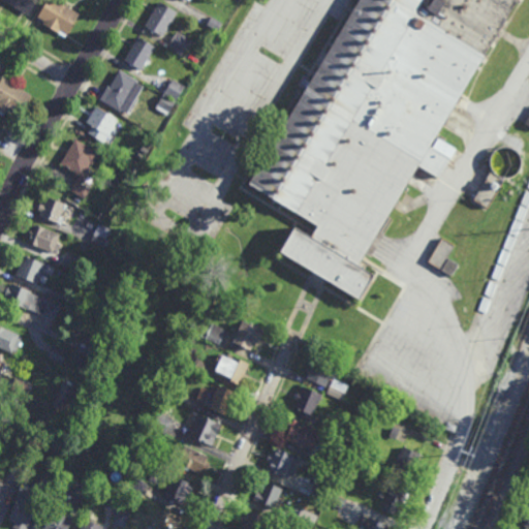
[(37,0),(29,14),(4,0),(37,0)]
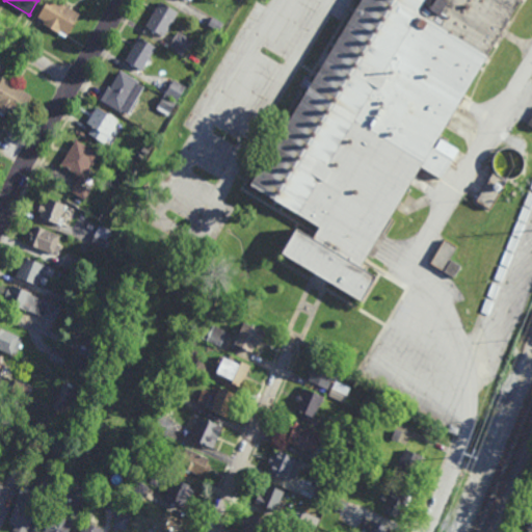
[(57,0),(80,14),(68,34),(61,30),(59,33),(44,23),(46,20),(38,16),(48,0),(57,0)]
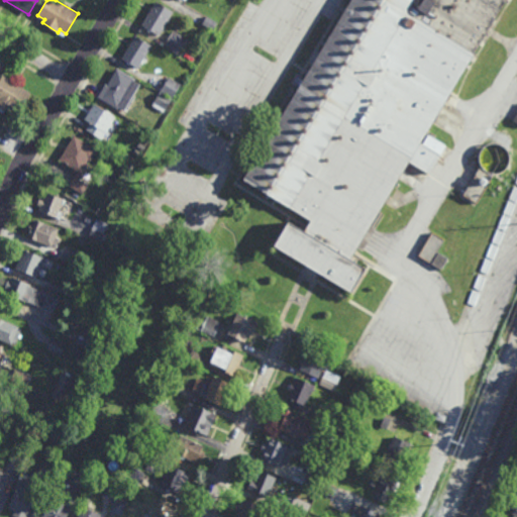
[(157,0),(163,4),(164,2),(166,4),(165,5),(174,11),(160,35),(151,30),(150,32),(147,30),(148,28),(142,24),(157,0)]
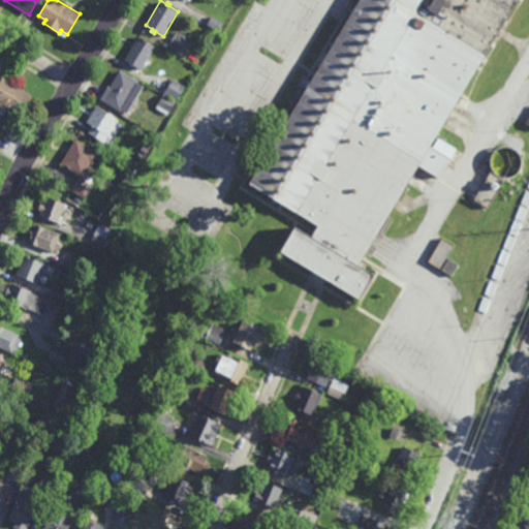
[(516,0),(484,54),(487,56),(433,146),(453,157),(439,178),(421,166),(391,217),(394,219),(371,256),(368,254),(362,266),(377,276),(361,302),(281,254),(297,228),(312,238),(318,226),(250,185),(360,0),(516,0)]
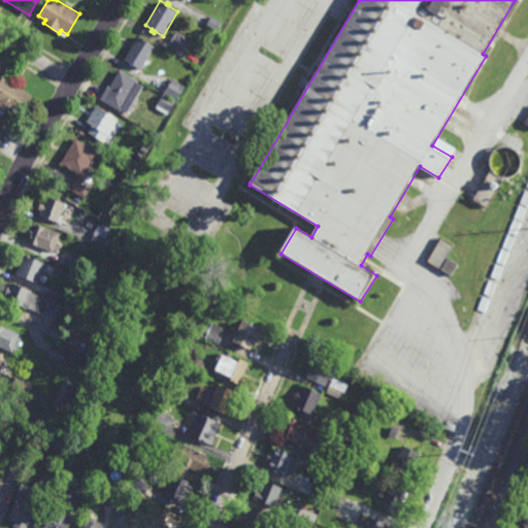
[(218,31),(207,24),(212,15),(223,22),(218,31)]
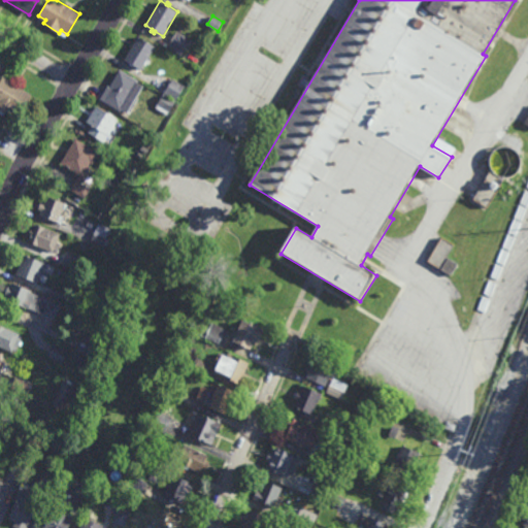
[(182,56),(168,47),(178,30),(192,39),(182,56)]
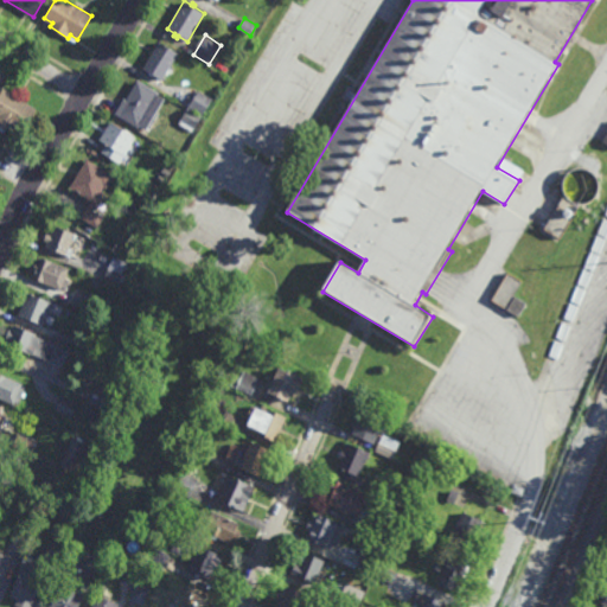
[(164,44),(165,43),(168,45),(167,46),(179,53),(163,80),(144,68),(159,42),(164,44)]
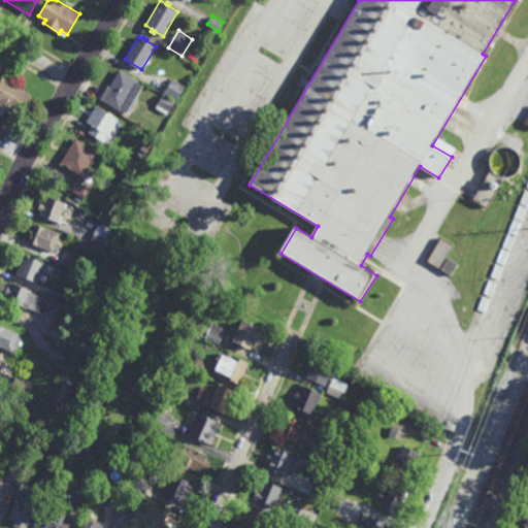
[(128,113),(123,110),(123,111),(100,98),(107,85),(109,86),(120,69),(139,80),(138,83),(144,86),(128,113)]
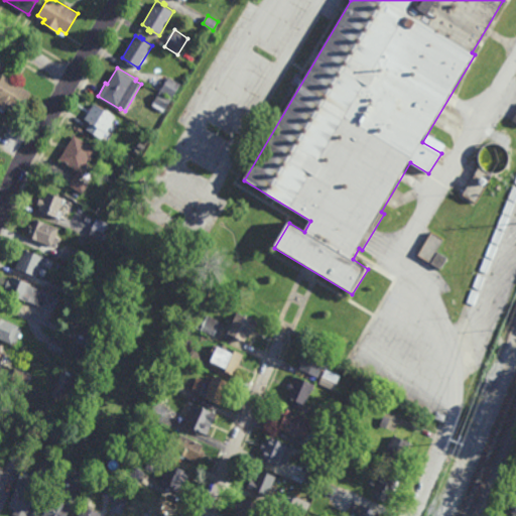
[(18,111),(14,108),(10,114),(4,111),(3,112),(0,110),(0,80),(3,75),(30,92),(18,111)]
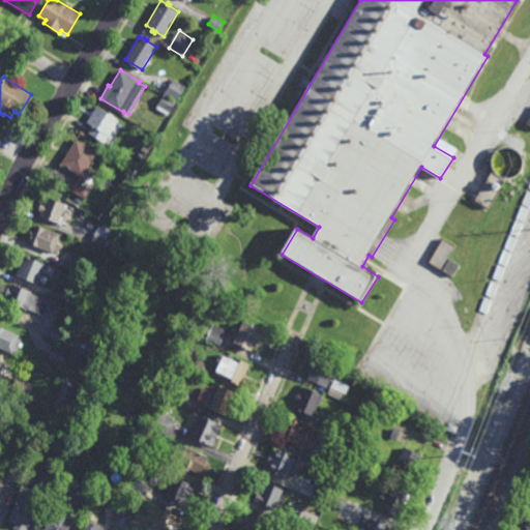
[(177,101),(165,93),(174,79),(186,87),(177,101)]
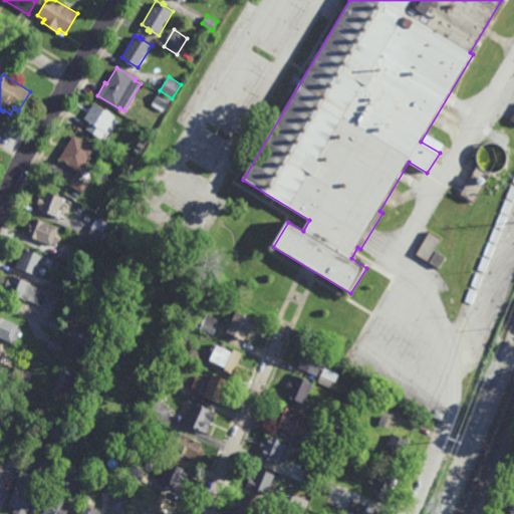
[(166,108),(163,111),(153,104),(154,102),(153,101),(160,91),(171,99),(166,108)]
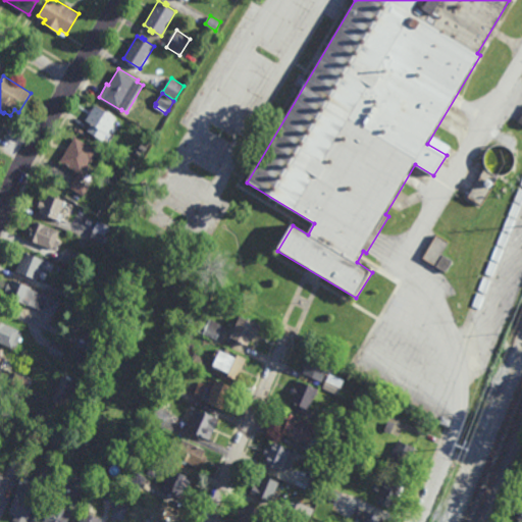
[(102,141),(88,131),(92,124),(86,120),(95,105),(116,118),(102,141)]
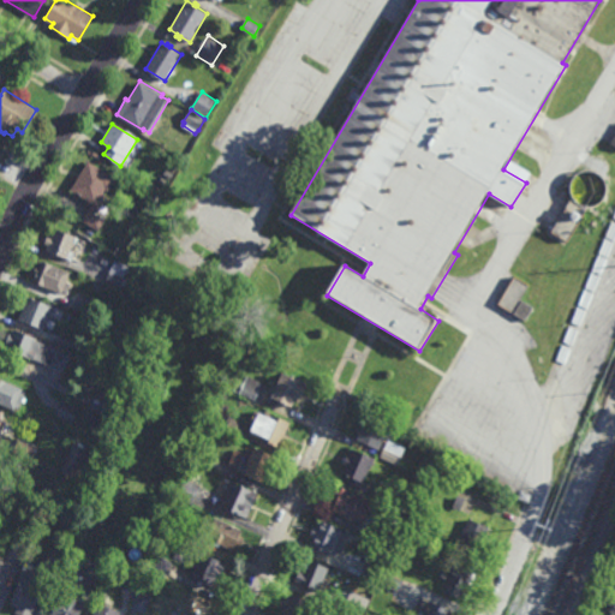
[(109,192),(107,190),(97,207),(70,190),(88,161),(118,179),(109,192)]
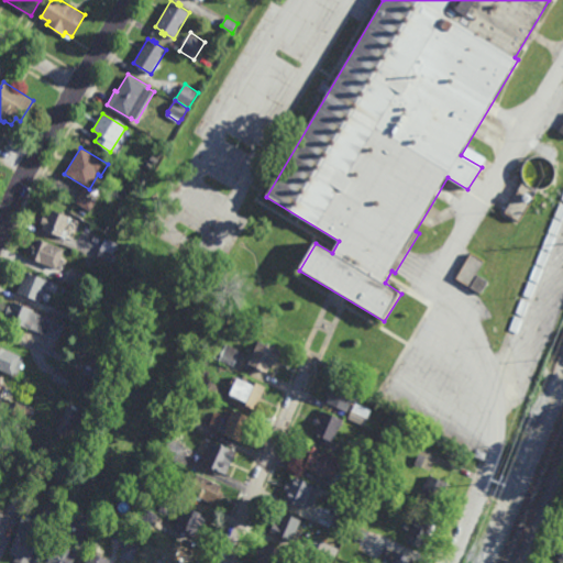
[(155,165),(148,161),(152,156),(158,161),(155,165)]
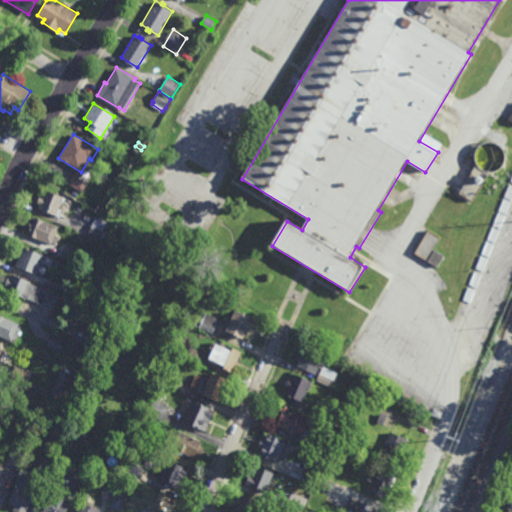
[(501,148),(504,155),(504,162),(502,165),(500,169),(497,171),(494,172),(491,172),(474,201),(460,193),(478,163),(477,156),(478,150),(483,144),(486,142),(489,142),(495,143),(501,148)]
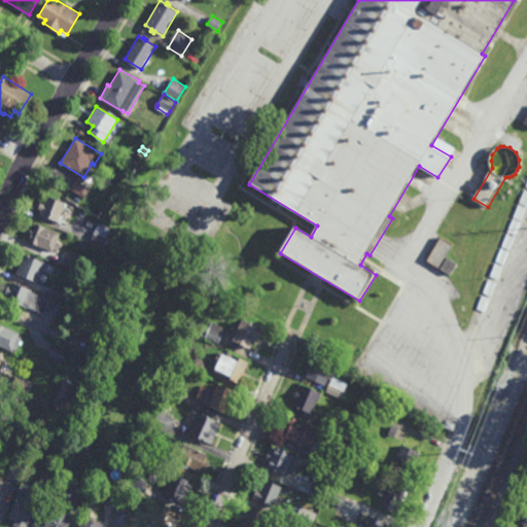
[(142,161),(136,156),(139,152),(144,156),(142,161)]
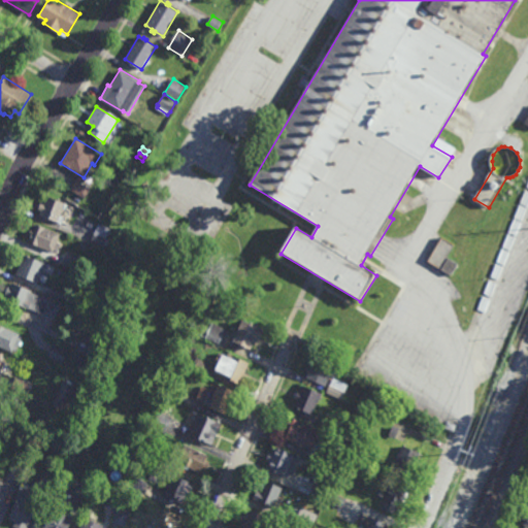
[(85,199),(70,190),(76,180),(91,190),(85,199)]
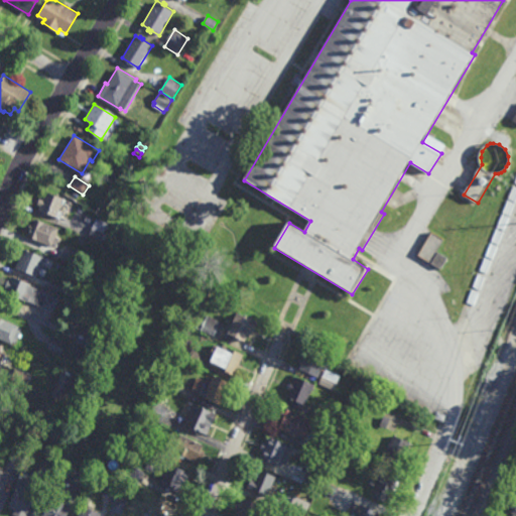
[(60,207),(65,208),(62,212),(66,213),(62,219),(59,218),(39,211),(41,206),(37,204),(39,199),(43,201),(46,191),(63,199),(60,207)]
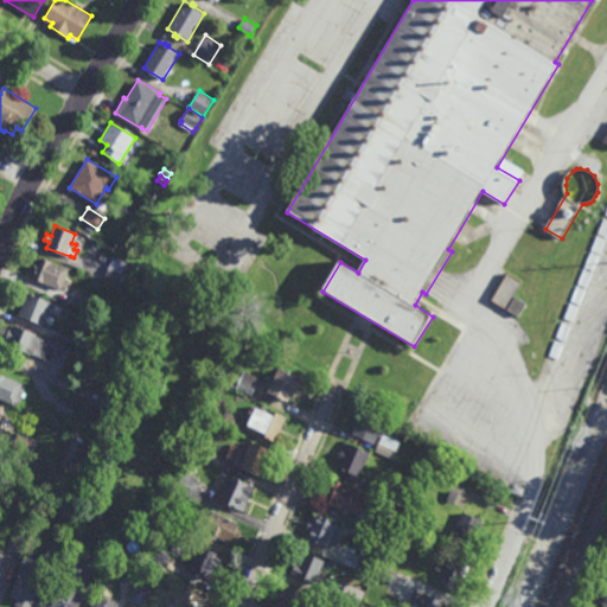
[(121,254),(115,250),(120,243),(126,247),(121,254)]
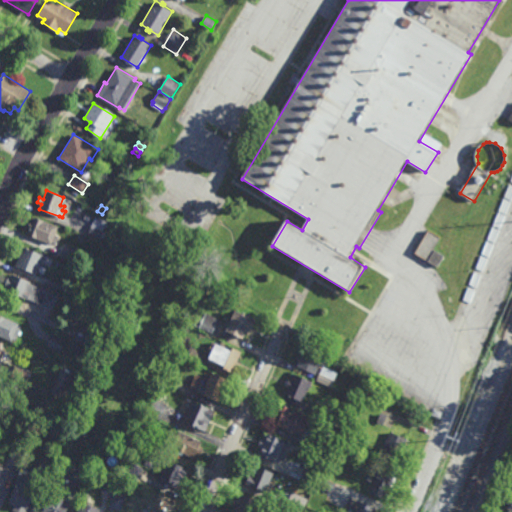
[(58,227),(56,234),(60,236),(56,246),(27,235),(29,231),(27,231),(30,222),(32,223),(34,217),(58,227)]
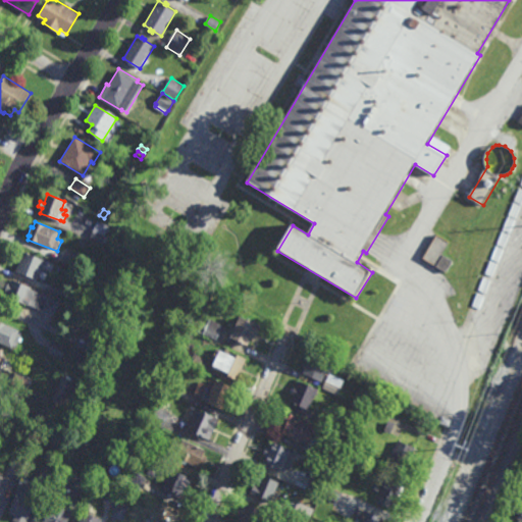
[(102,243),(91,238),(97,222),(108,226),(102,243)]
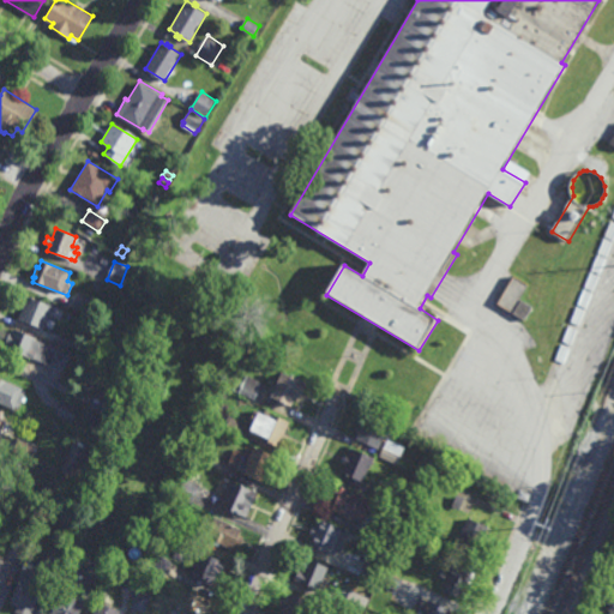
[(512,312),(498,304),(515,276),(529,284),(512,312)]
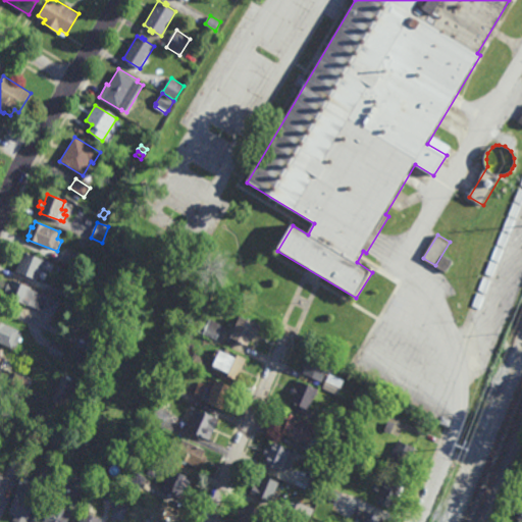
[(73,266),(61,261),(66,249),(79,254),(73,266)]
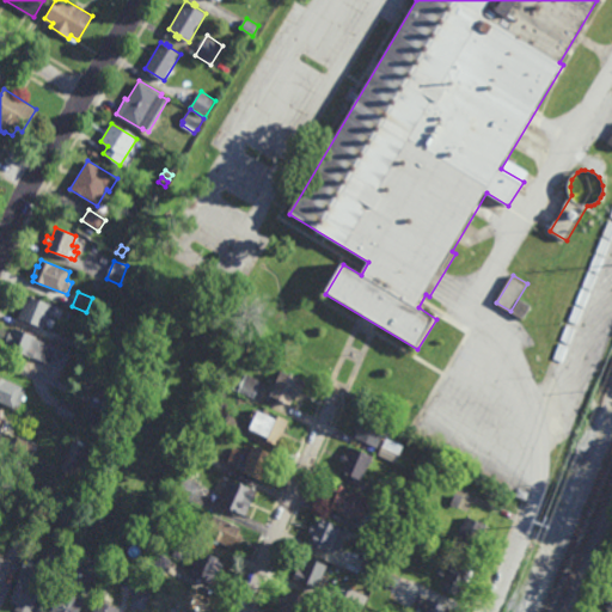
[(44,329),(18,319),(28,295),(32,298),(34,297),(36,298),(36,299),(53,306),(44,329)]
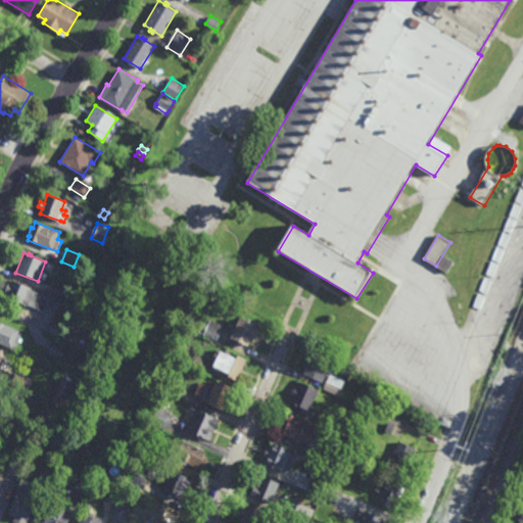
[(448,273),(438,267),(444,254),(455,260),(448,273)]
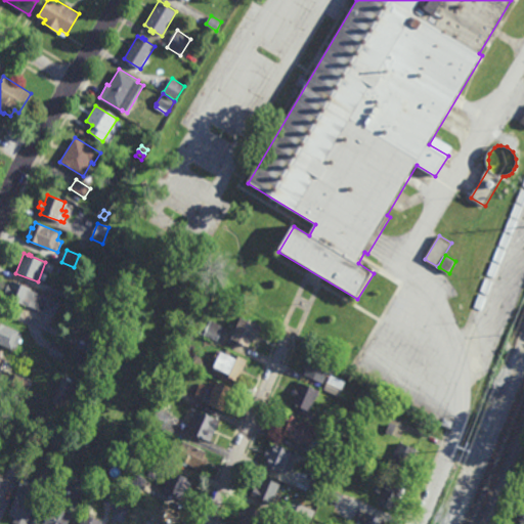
[(46,297),(45,299),(58,305),(54,317),(41,311),(29,306),(29,307),(5,298),(7,293),(5,292),(8,285),(9,286),(11,281),(31,290),(31,291),(46,297)]
